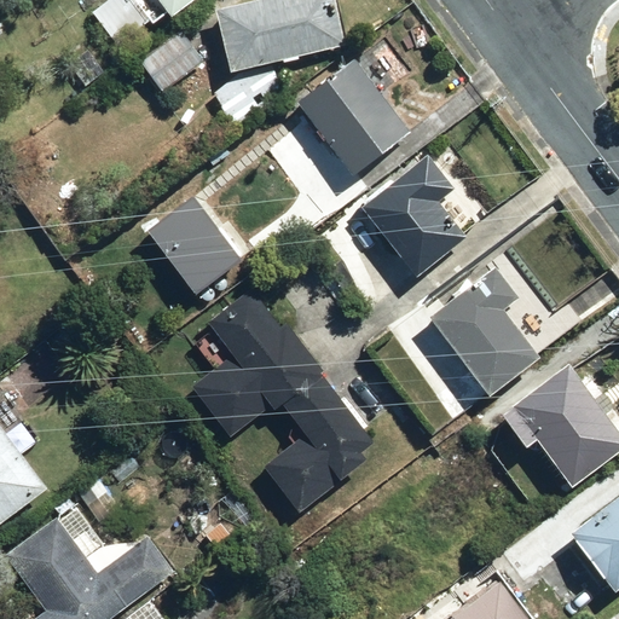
[(106,0),(90,13),(116,46),(145,23),(150,29),(165,18),(169,23),(198,0),(106,0)]
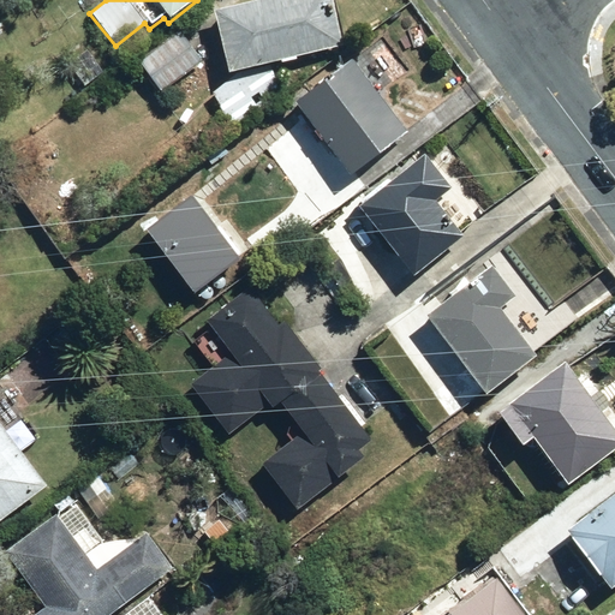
[(226,76),(339,47),(328,0),(268,0),(210,16),(226,76)]
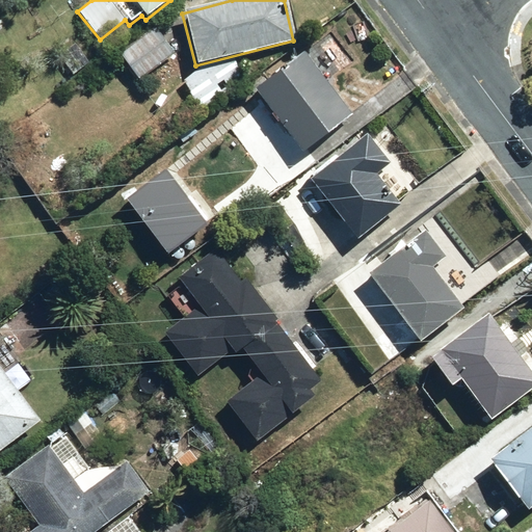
[(175,55),(154,29),(120,56),(140,82),(175,55)]
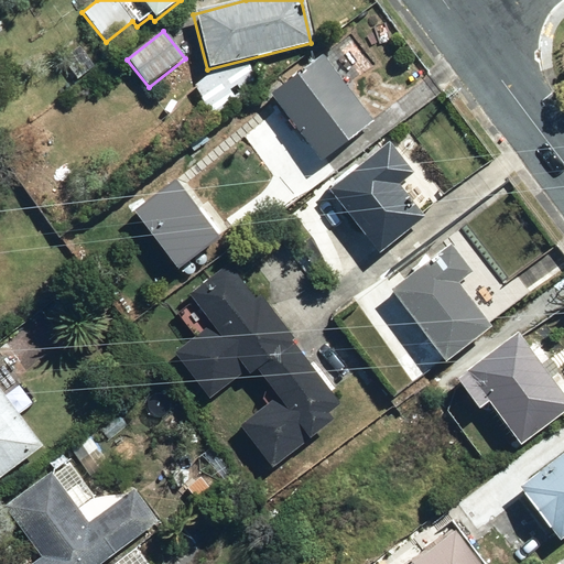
[(373,64),(354,35),(266,97),(315,167),(372,127),(343,86),(373,64)]
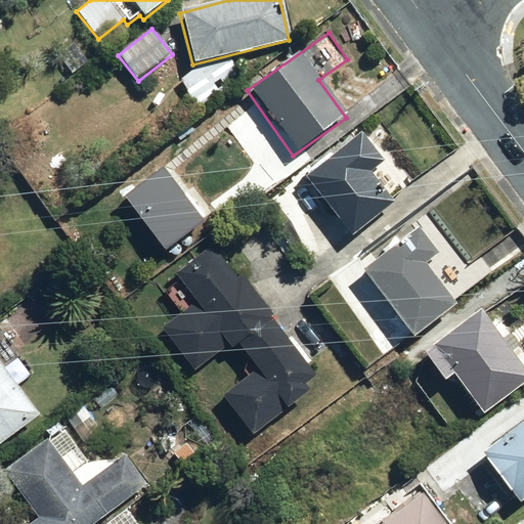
[(230,58),(198,68),(180,80),(195,112),(243,77),(230,58)]
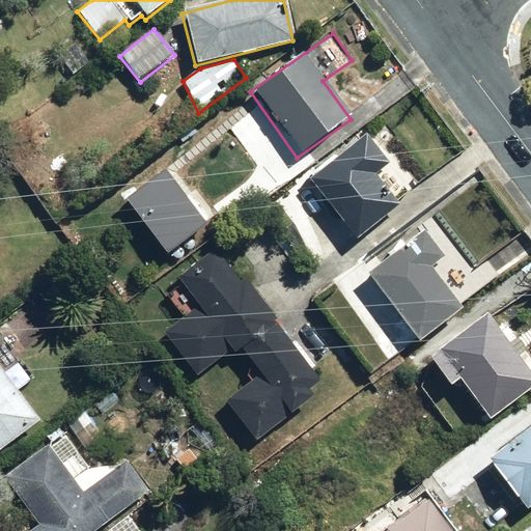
[(363,135),(309,184),(358,238),(397,202),(374,176),(389,164),(363,135)]
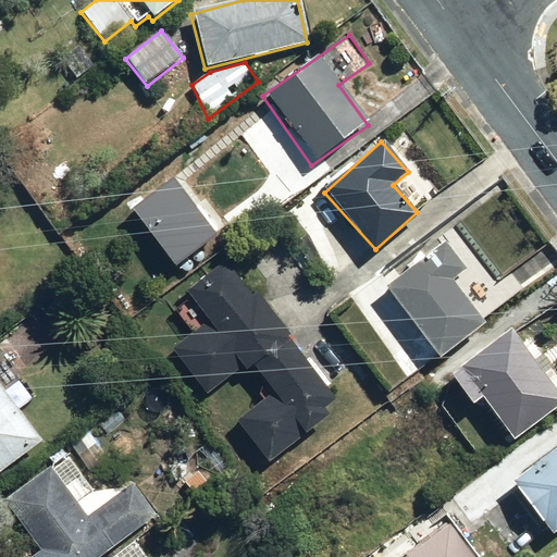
[(306,178),(285,153),(229,203),(249,227),(306,178)]
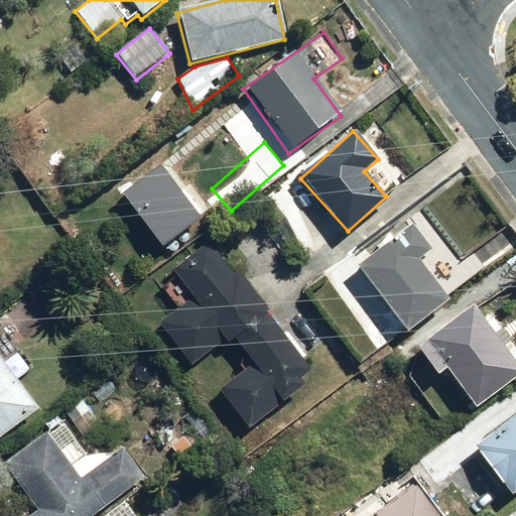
[(432,248),(411,222),(354,266),(408,337),(452,302),(417,259),(432,248)]
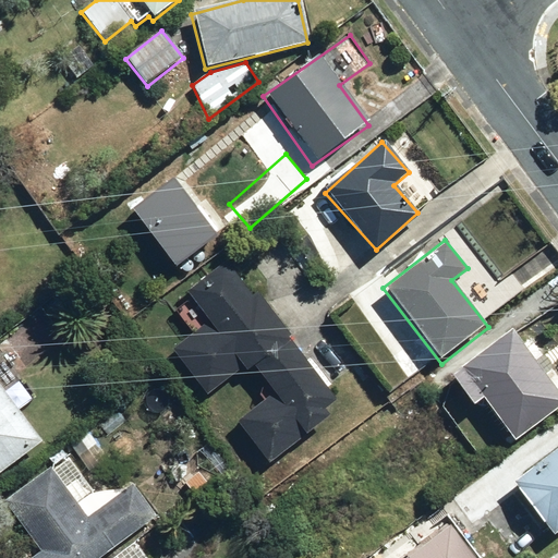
[(336,401),(229,255),(181,291),(205,324),(160,356),(195,404),(240,372),(262,402),(229,426),(262,471),(332,419),(325,409),(336,401)]
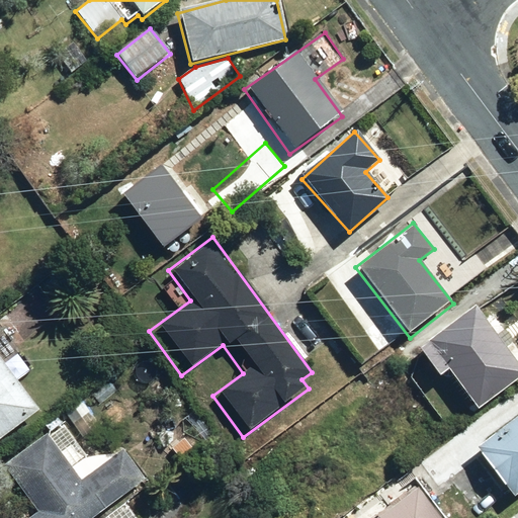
[(517,378),(517,359),(475,306),(415,352),(436,378),(444,371),(477,412),(517,378)]
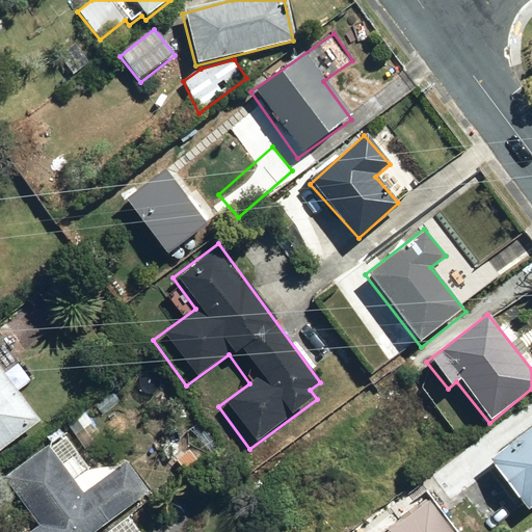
[(0,450),(40,421),(0,369),(0,450)]
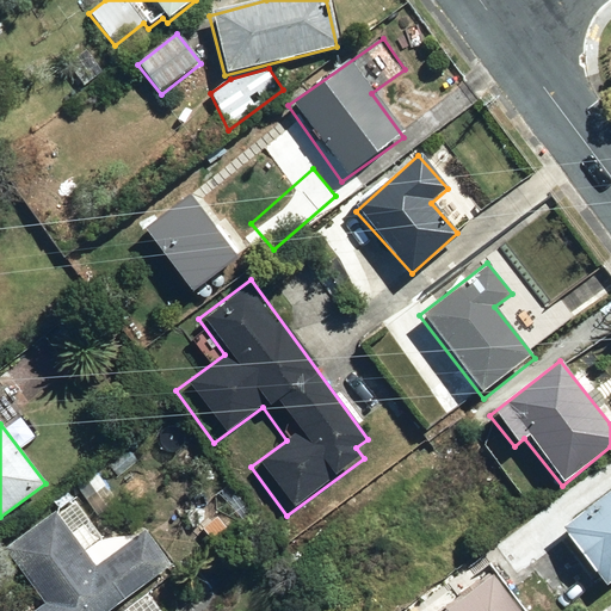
[(610,565),(610,489),(575,519),(610,565)]
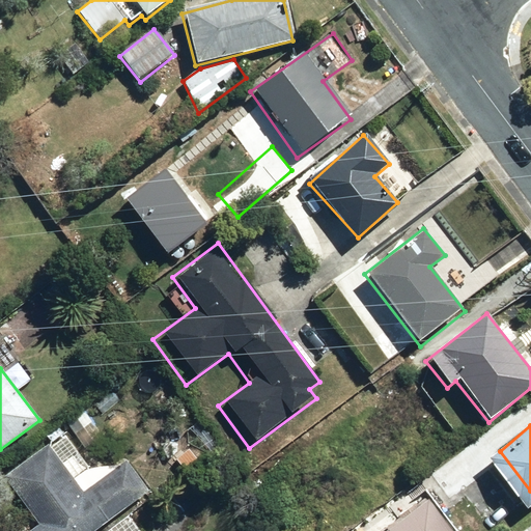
[(94,530),(147,493),(126,463),(83,494),(49,447),(1,482),(35,528),(31,530),(94,530)]
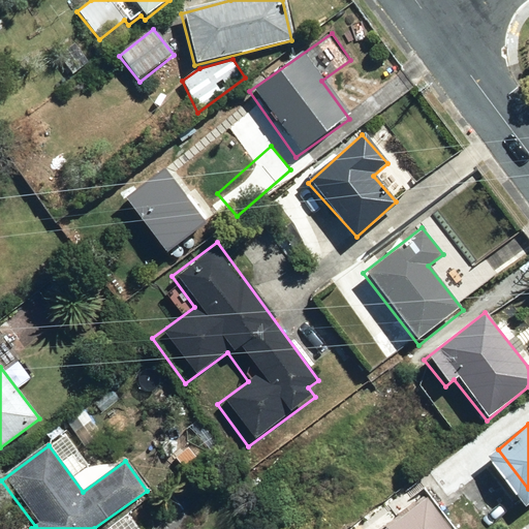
[(447,528),(423,496),(379,528),(447,528)]
